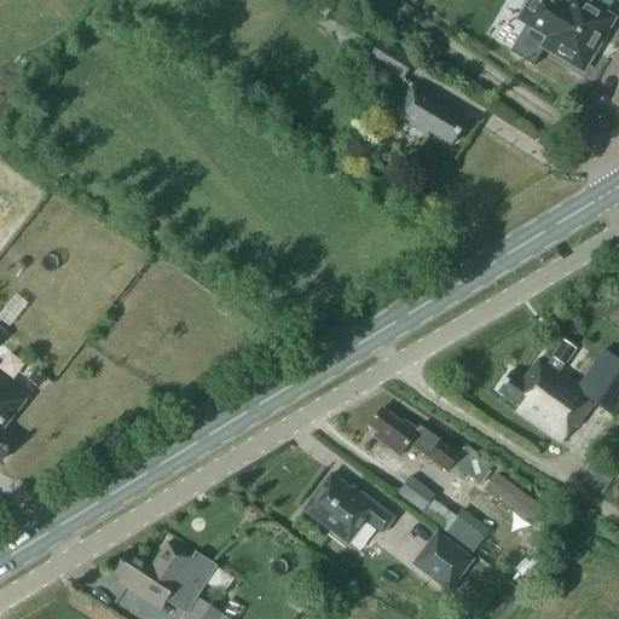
[(571,0),(567,7),(555,0),(539,0),(527,23),(550,36),(544,47),(582,69),(612,19),(578,0),(571,0)]
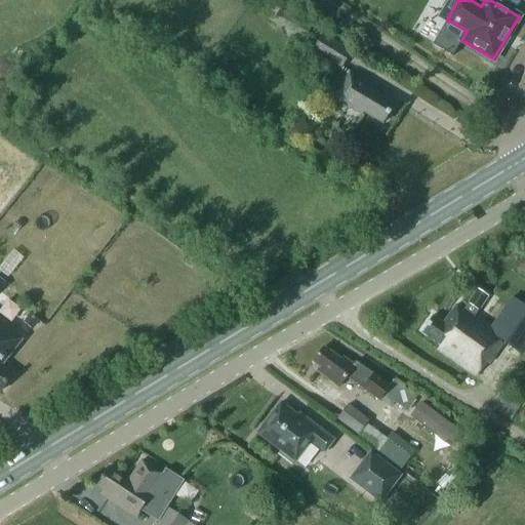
[(311,27),(279,9),(273,21),(305,38),(311,27)]
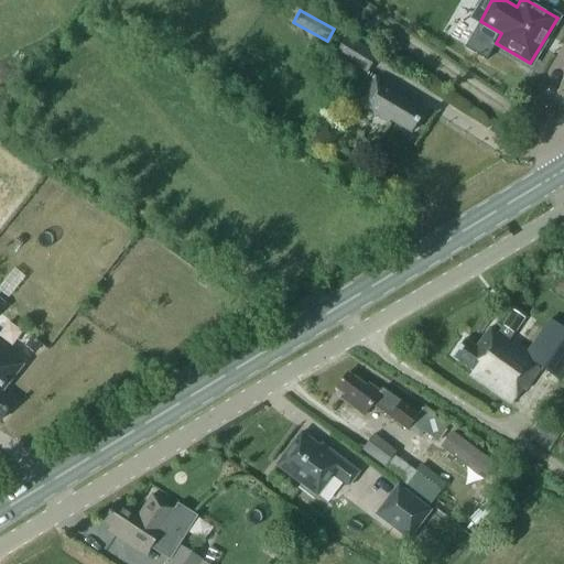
[(377,56),(346,38),(336,54),(366,73),(377,56)]
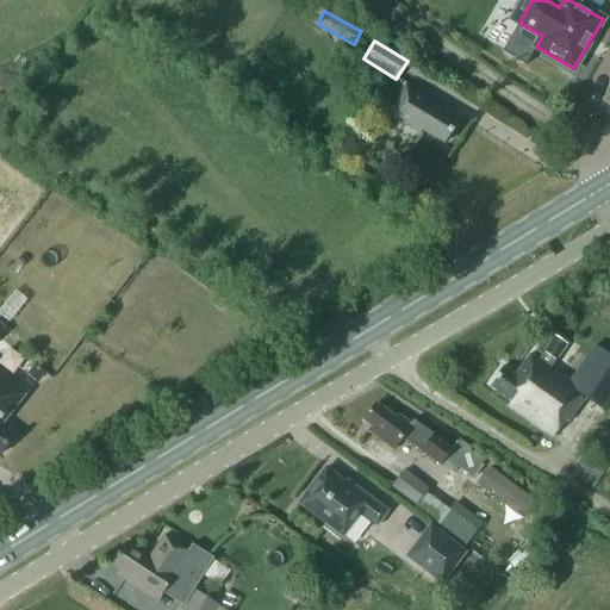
[(423,130),(444,143),(458,120),(436,107),(439,105),(406,85),(388,113),(421,134),(423,130)]
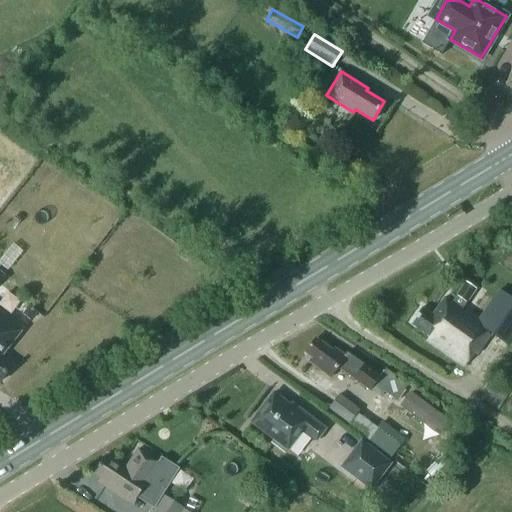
[(421,308),(410,323),(429,336),(427,341),(464,366),(474,353),(476,354),(491,334),(509,346),(511,341),(511,298),(499,290),(479,318),(463,307),(476,289),(465,282),(451,302),(444,297),(432,315),(421,308)]
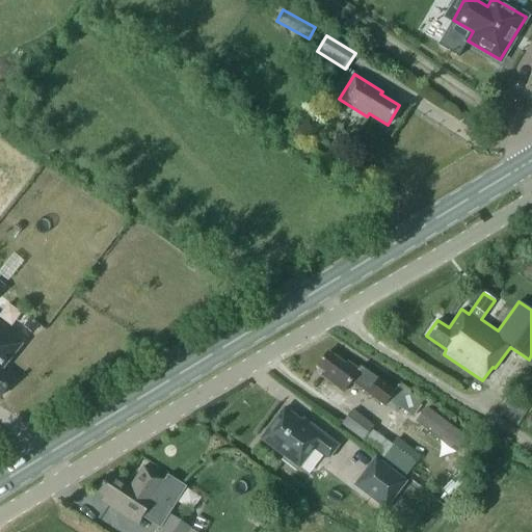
[(22,327),(30,334),(36,324),(29,318),(22,327)]
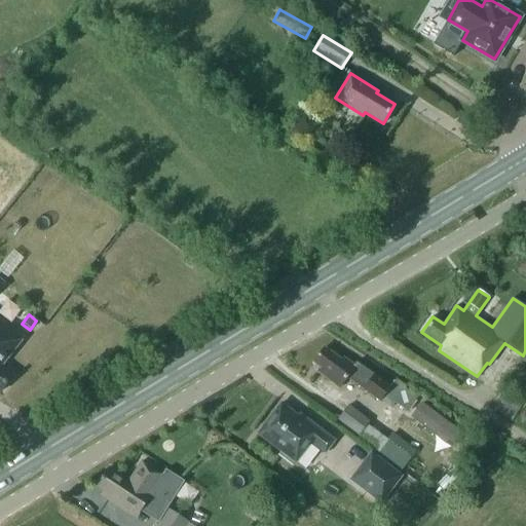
[(25,337),(0,316),(0,391),(12,376),(1,367),(25,337)]
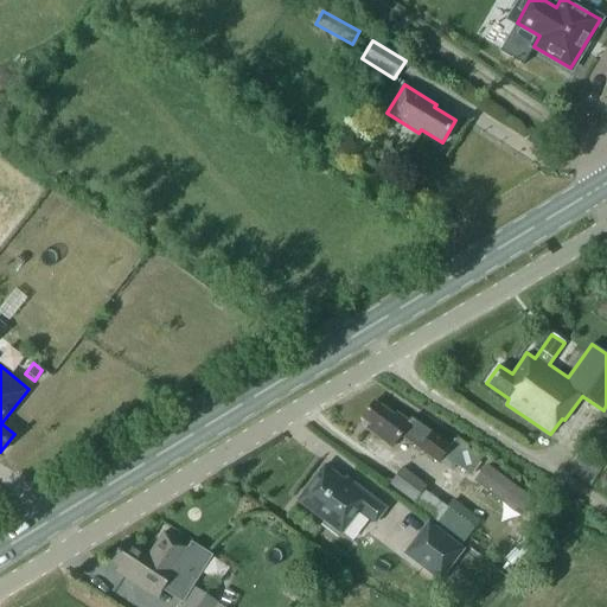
[(449,447),(432,434),(410,419),(408,422),(397,414),(395,417),(374,401),(362,419),(370,425),(366,429),(391,447),(400,436),(438,464),(449,447)]
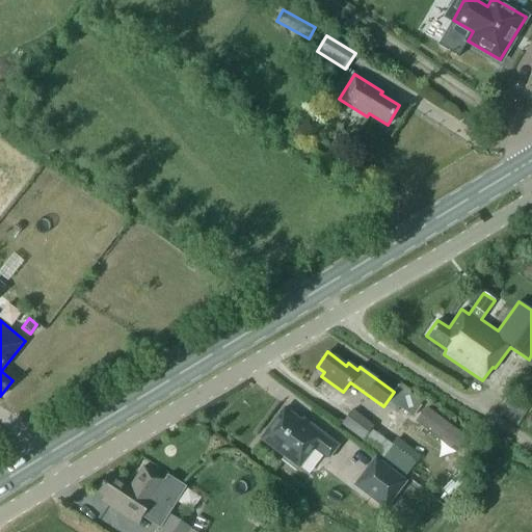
[(413,390),(400,406),(413,416),(424,399),(413,390)]
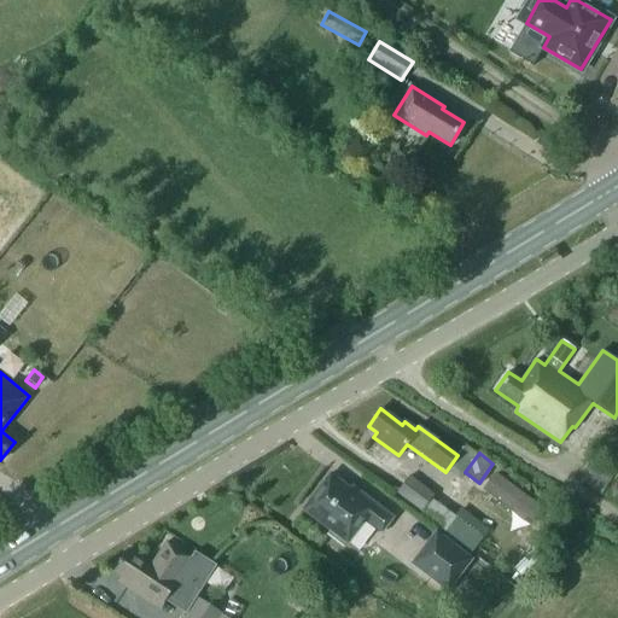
[(303,509),(331,531),(327,535),(343,547),(347,543),(366,519),(382,531),(392,518),(361,494),(359,496),(330,474),(303,509)]
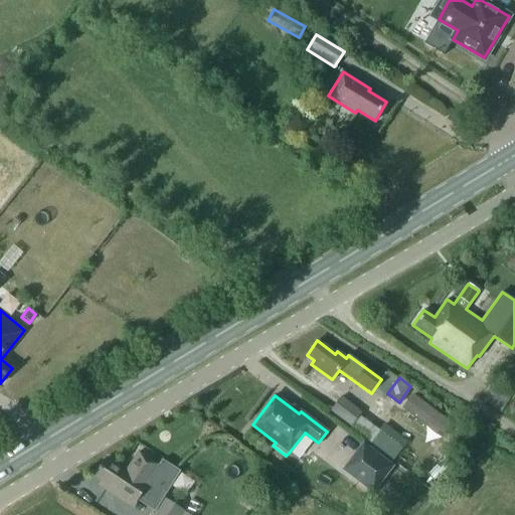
[(341,396),(332,411),(352,426),(362,411),(341,396)]
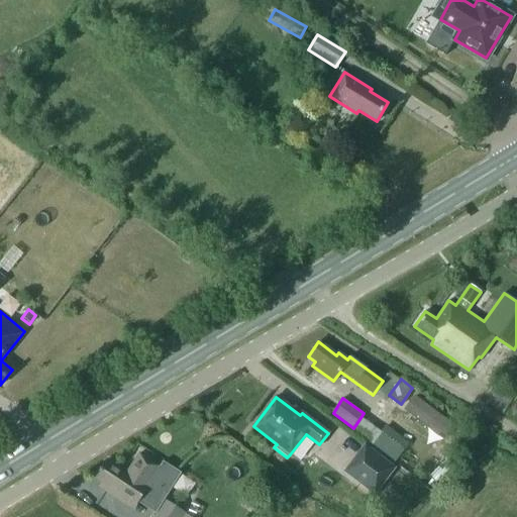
[(394,469),(365,445),(344,471),(375,494),(394,469)]
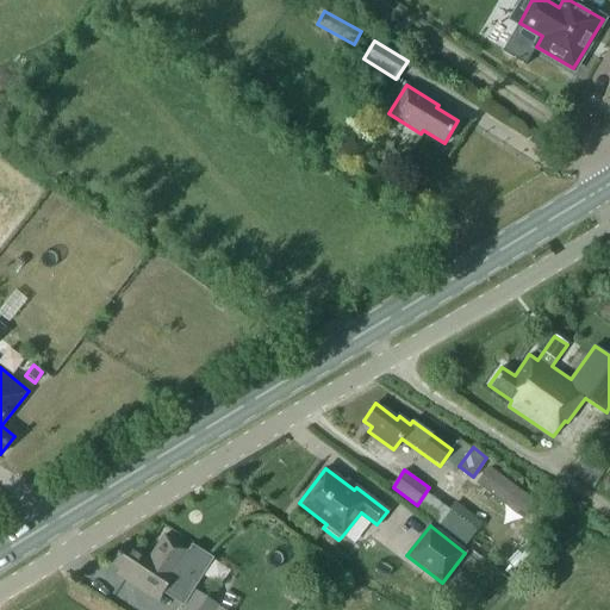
[(124,543),(112,564),(123,571),(119,577),(159,601),(163,593),(166,589),(181,598),(192,580),(195,584),(211,559),(213,560),(213,558),(192,545),(188,551),(163,535),(149,559),(124,543)]
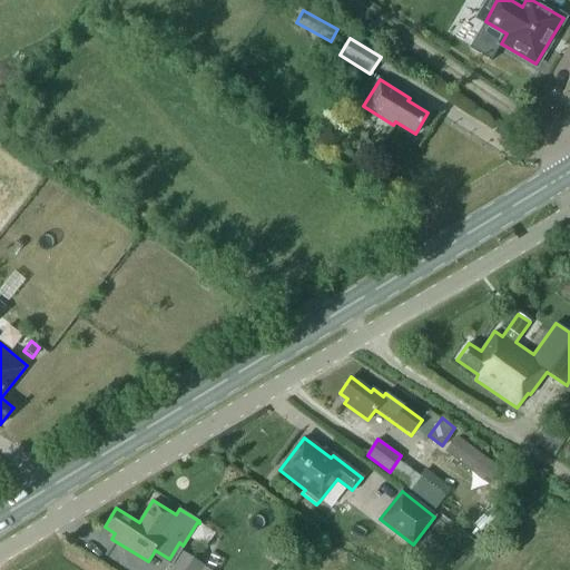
[(200,569),(205,566),(182,551),(170,569),(200,569)]
